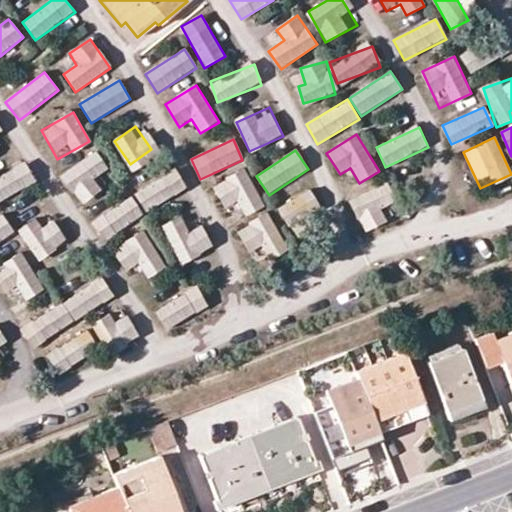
[(103,190),(94,178),(108,169),(95,151),(60,175),(82,205),(103,190)]
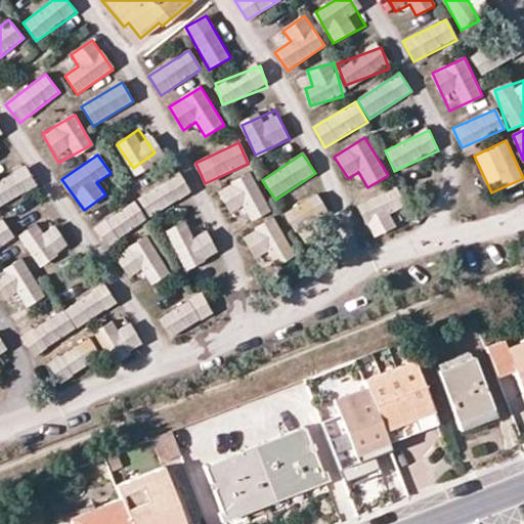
[(24,165),(0,179),(0,207),(36,184),(24,165)]
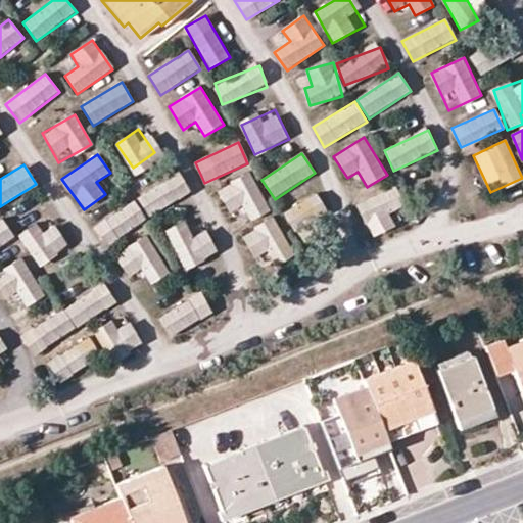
[(250,172),(217,189),(229,212),(242,206),(250,222),(271,211),(250,172)]
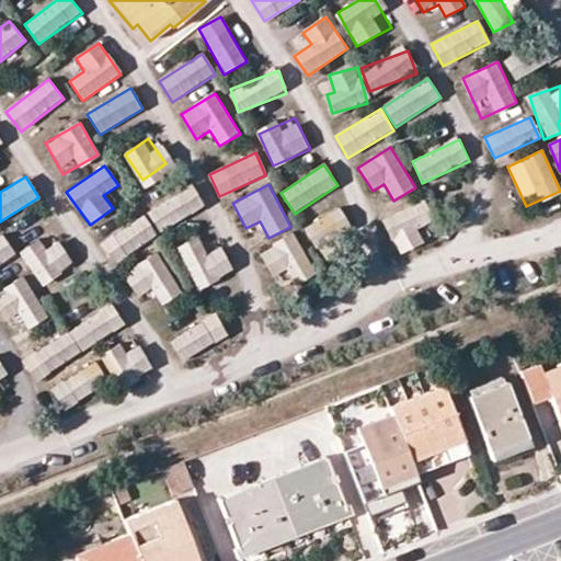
[(193,185),(147,213),(160,233),(206,206),(193,185)]
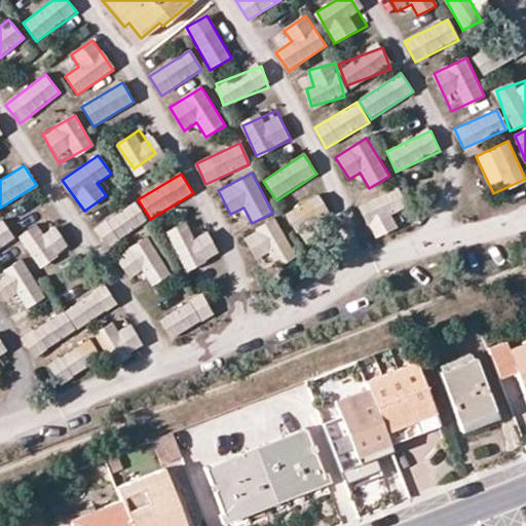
[(360,203),(371,239),(402,229),(389,193),(360,203)]
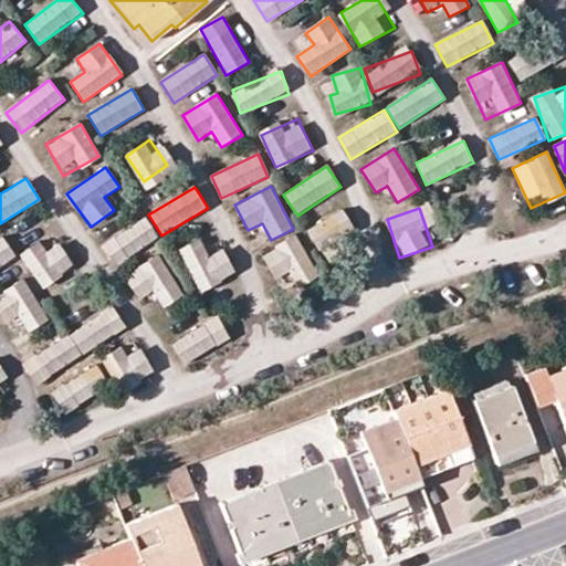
[(343,211),(308,230),(320,250),(354,231),(343,211)]
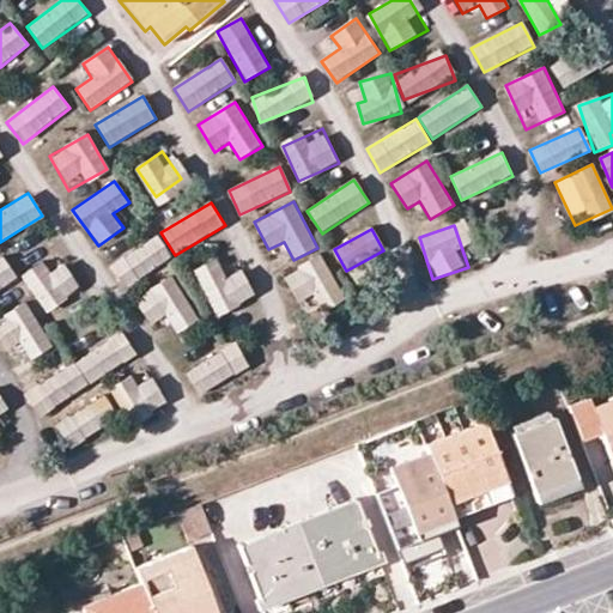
[(125,289),(173,256),(158,235),(110,267),(125,289)]
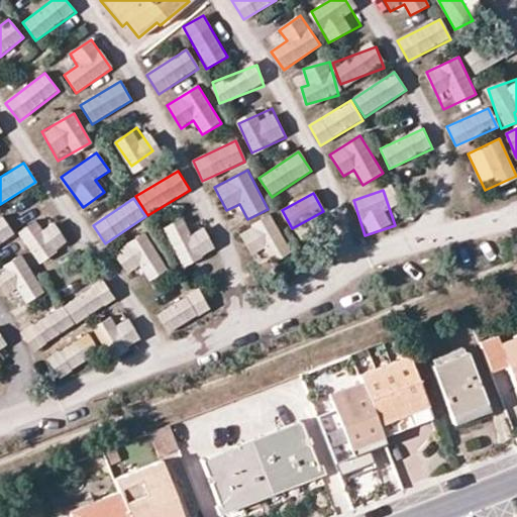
[(41,214),(16,234),(40,264),(66,243),(41,214)]
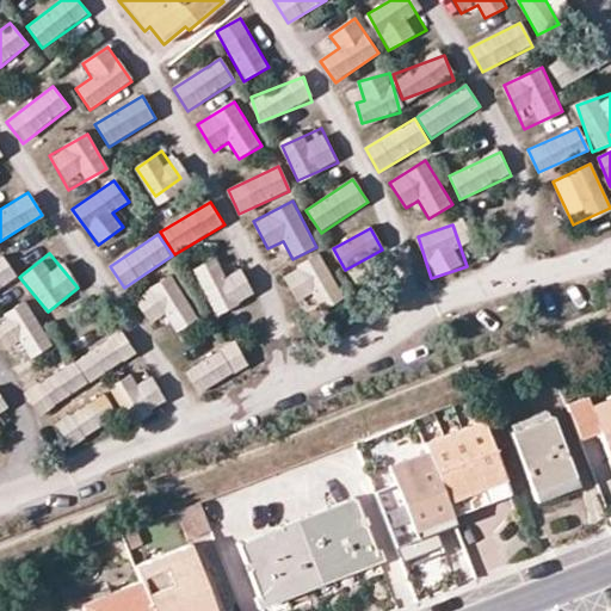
[(320,254),(283,277),(301,306),(338,283),(320,254)]
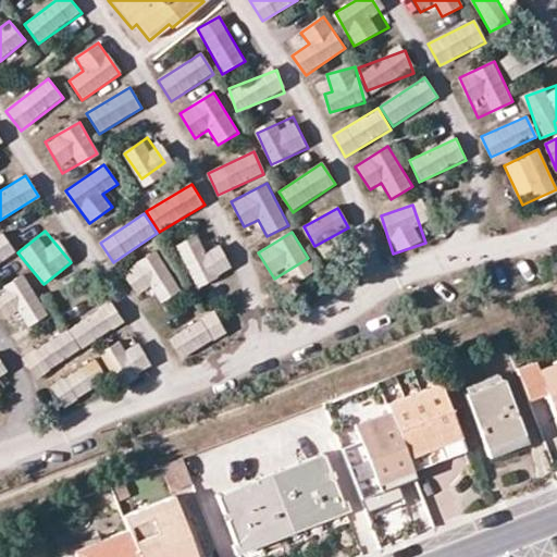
[(0,263),(16,255),(3,233),(0,234),(0,263)]
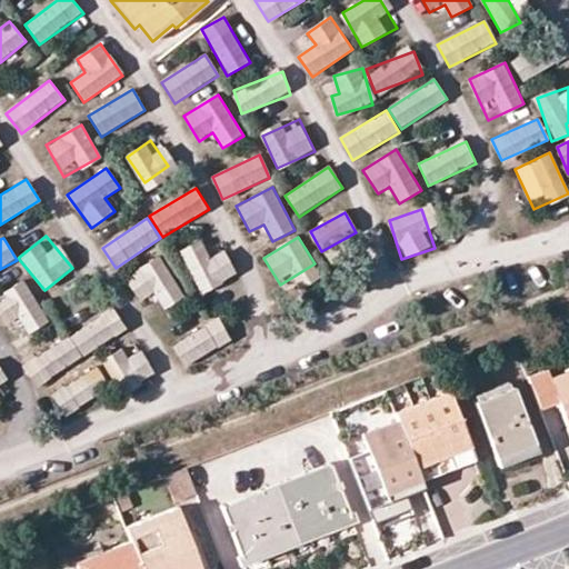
[(237,277),(225,251),(211,257),(203,240),(180,251),(200,295),(237,277)]
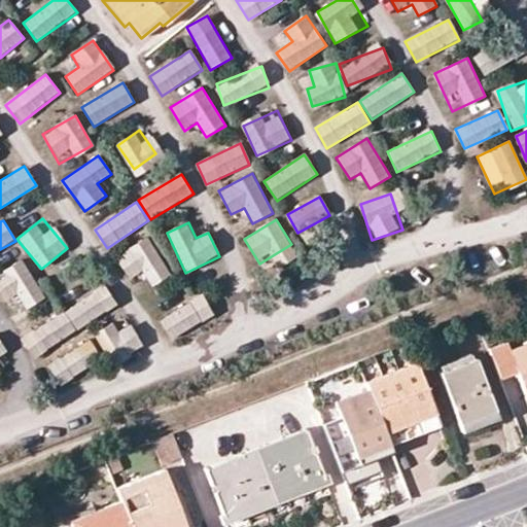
[(131,279),(143,272),(153,287),(173,274),(147,237),(116,257),(131,279)]
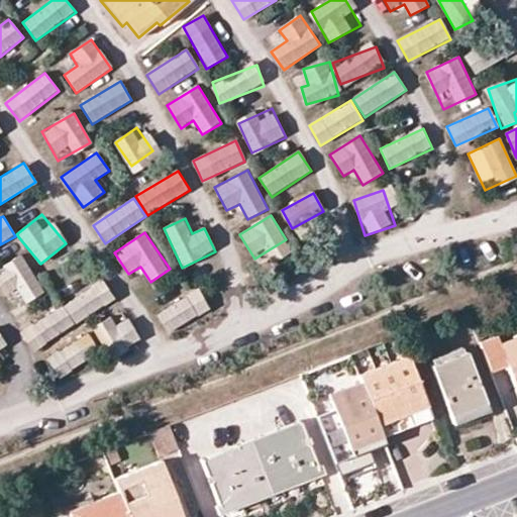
[(17,289),(27,304),(45,292),(21,255),(0,269),(0,288),(5,296),(17,289)]
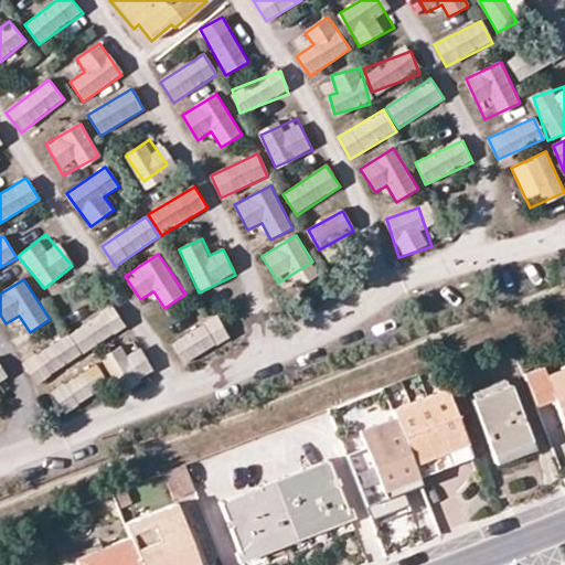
[(36,383),(126,328),(113,307),(23,362),(36,383)]
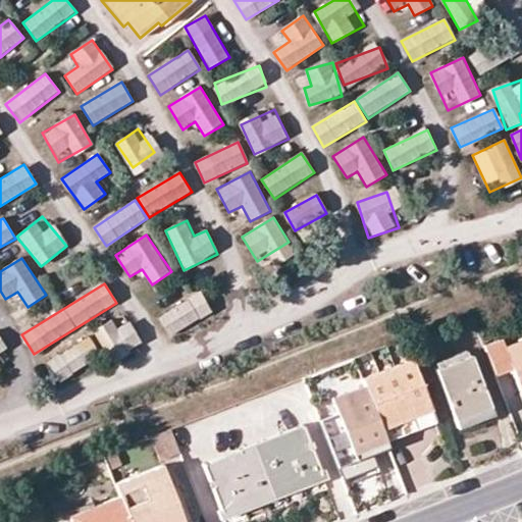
[(204,294),(158,314),(167,334),(213,315),(204,294)]
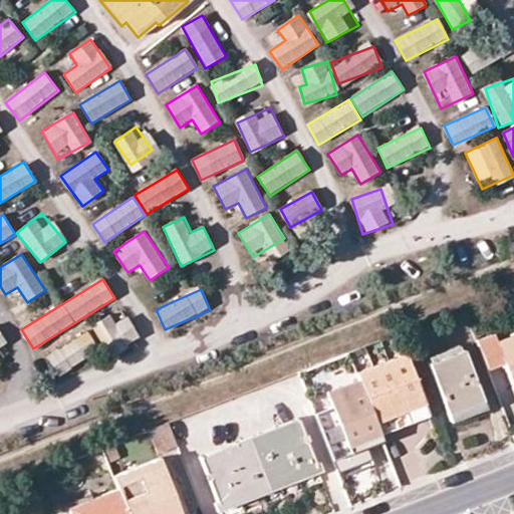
[(129,313),(96,325),(108,354),(140,342),(129,313)]
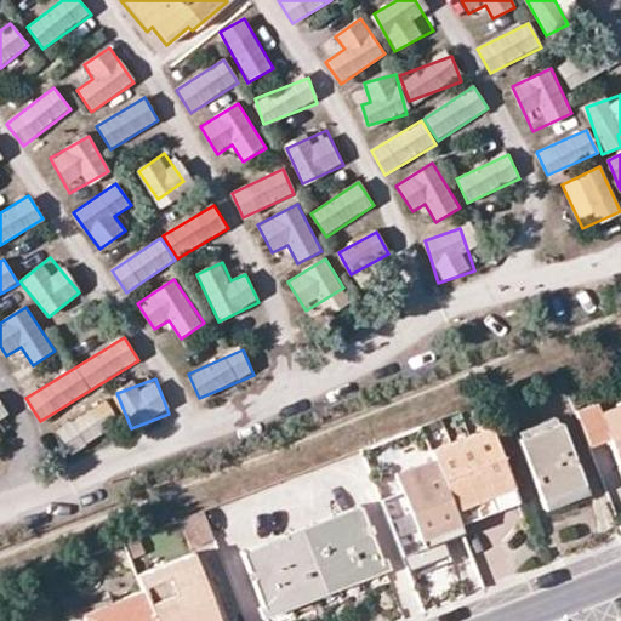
[(0,431),(15,422),(0,399),(0,431)]
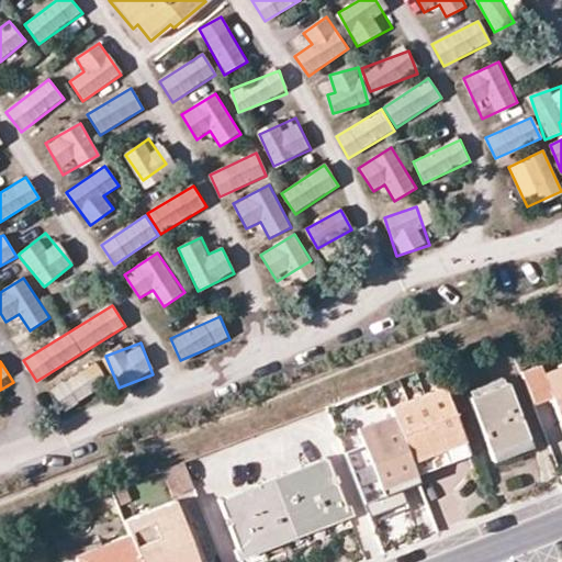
[(543,364),(521,373),(534,403),(552,396),(561,420),(561,366),(547,372),(543,364)]
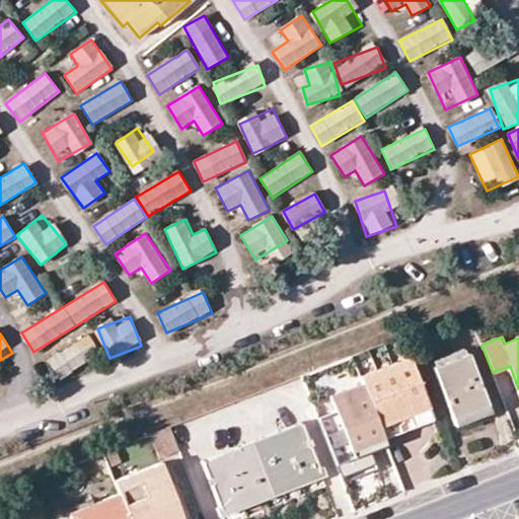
[(58,379),(88,364),(78,344),(48,358),(58,379)]
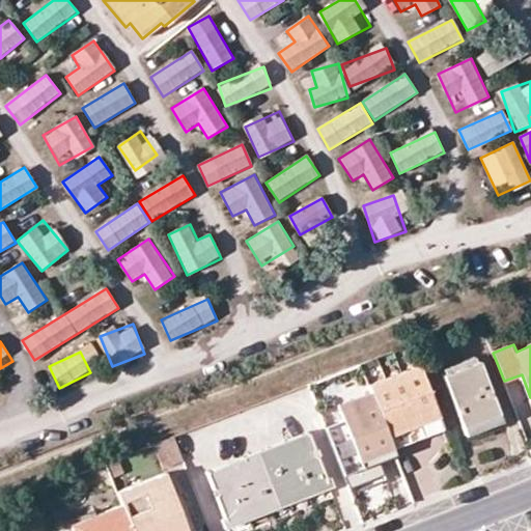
[(441,375),(460,426),(495,413),(475,362),(441,375)]
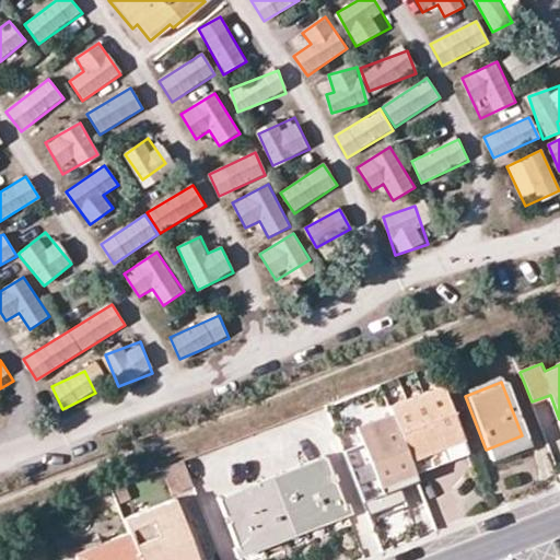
[(463,445),(442,389),(388,410),(409,466),(463,445)]
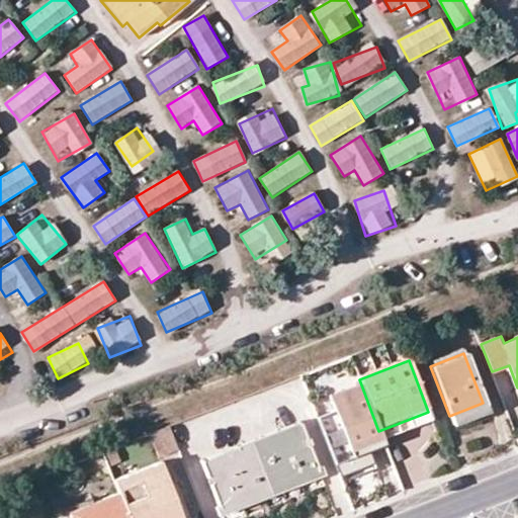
[(318,419),(341,480),(359,472),(355,462),(353,455),(383,444),(378,431),(359,379),(357,373),(326,385),(336,412),(318,419)]
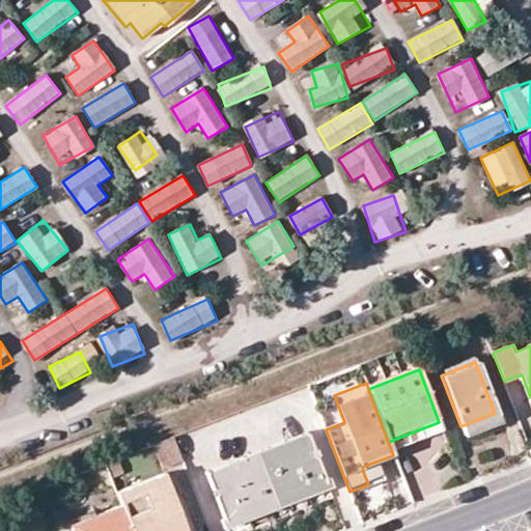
[(495,413),(460,426),(464,434),(498,420),(495,413)]
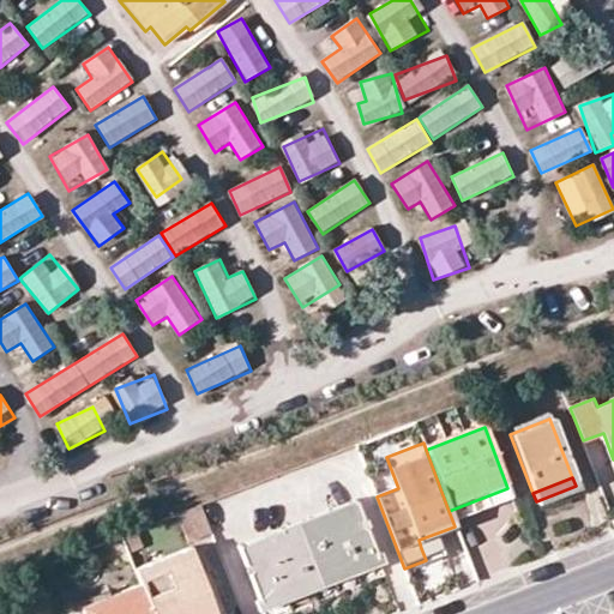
[(455,527),(513,504),(507,488),(449,511),(455,527)]
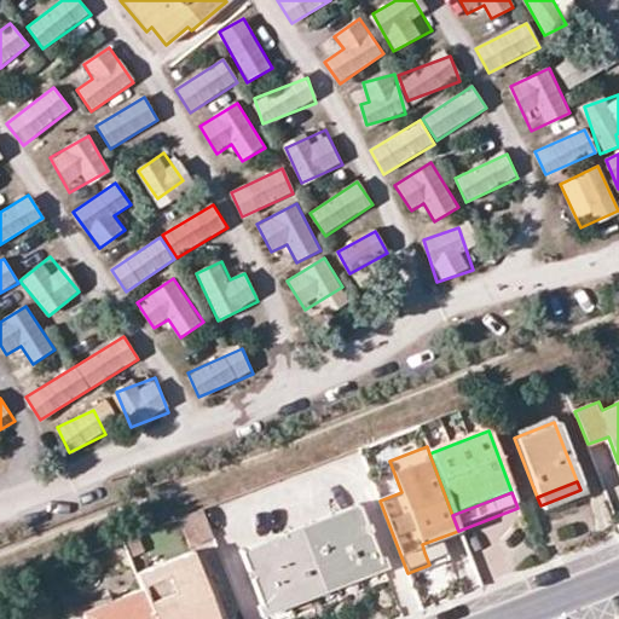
[(354,504),(238,549),(259,602),(375,556),(354,504)]
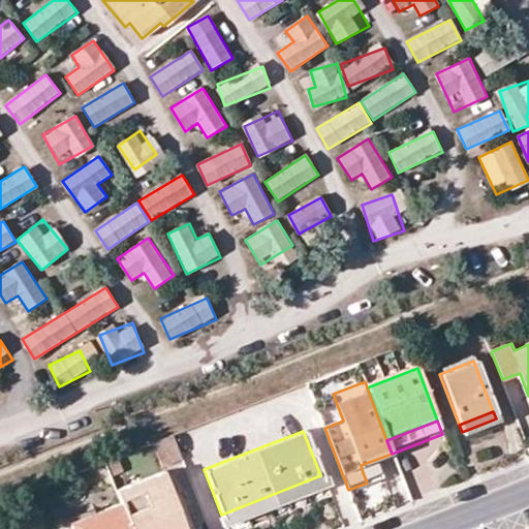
[(174,438),(153,446),(162,470),(183,462),(174,438)]
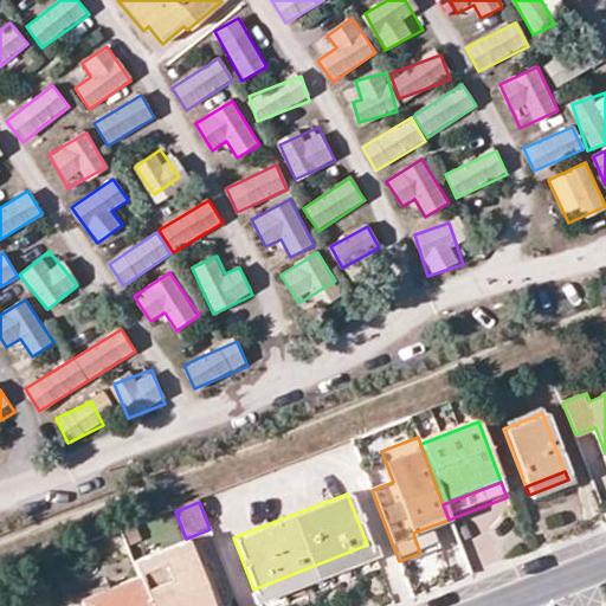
[(416,541),(452,528),(449,520),(413,533),(416,541)]
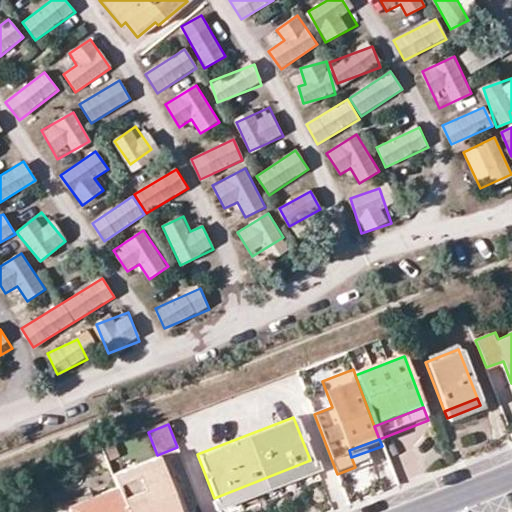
[(177,511),(156,456),(127,467),(110,473),(115,485),(124,511),(177,511)]
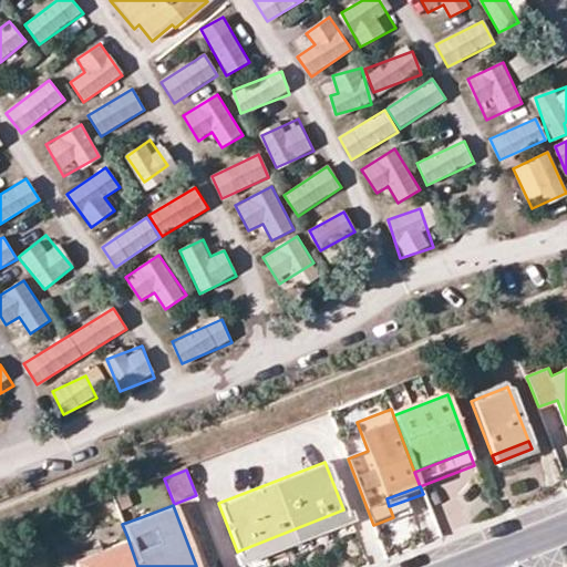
[(343,509),(237,552),(240,562),(347,519),(343,509)]
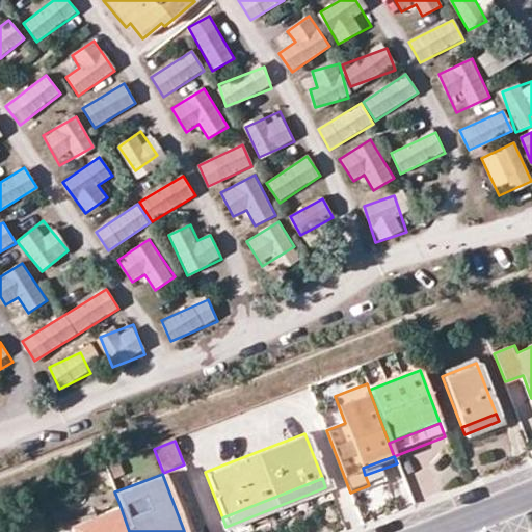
[(369,485),(350,493),(351,497),(371,489),(369,485)]
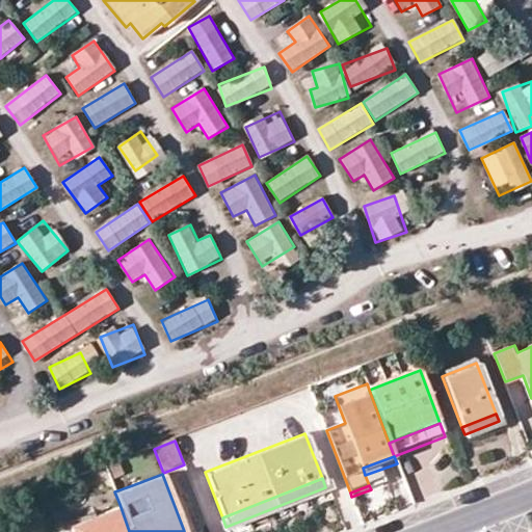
[(129,531),(120,504),(70,525),(72,531),(129,531)]
